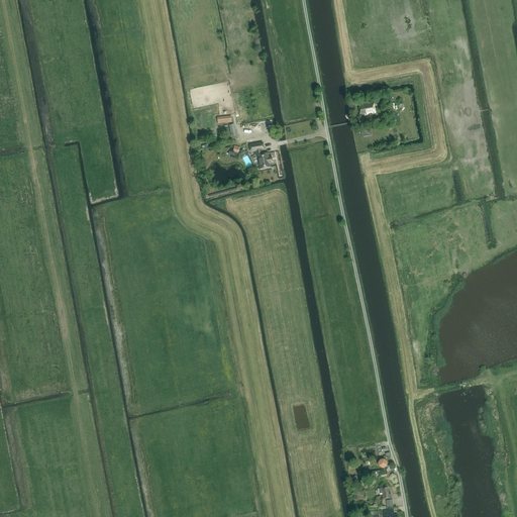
[(379,97),(381,103),(391,101),(389,95),(379,97)]
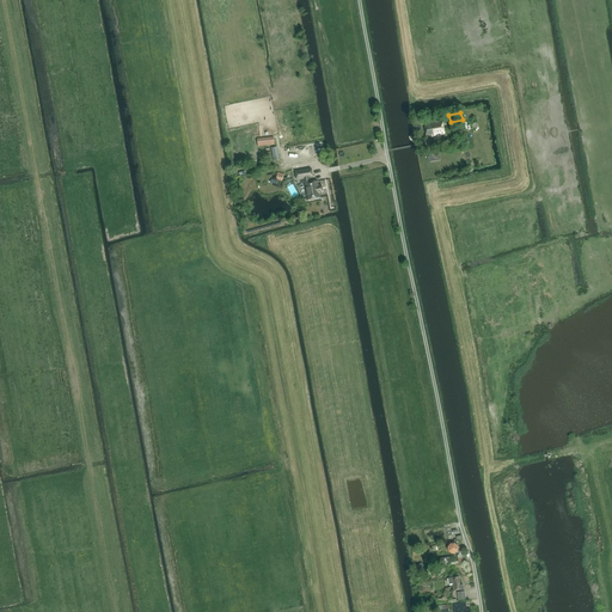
[(445,134),(442,124),(447,123),(446,120),(432,123),(432,124),(424,126),(427,135),(434,134),(434,135),(436,135),(436,134),(440,133),(441,135),(445,134)]
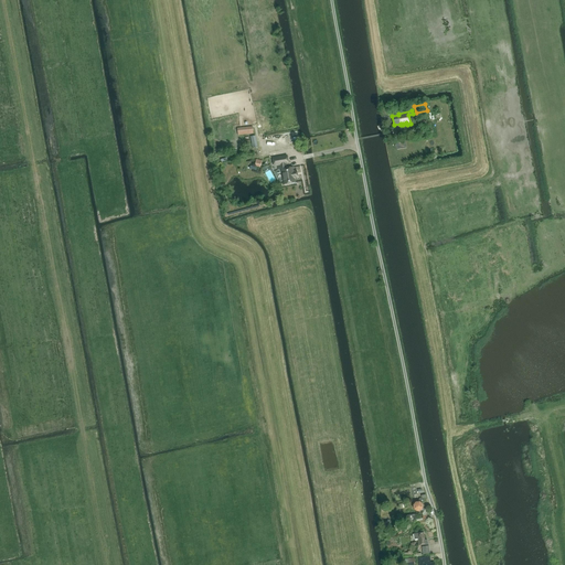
[(285,163),(288,163),(287,156),(273,158),(274,166),(281,164),(281,169),(285,184),(295,182),(295,178),(298,178),(297,171),(294,171),(292,167),(286,168),(285,163)]
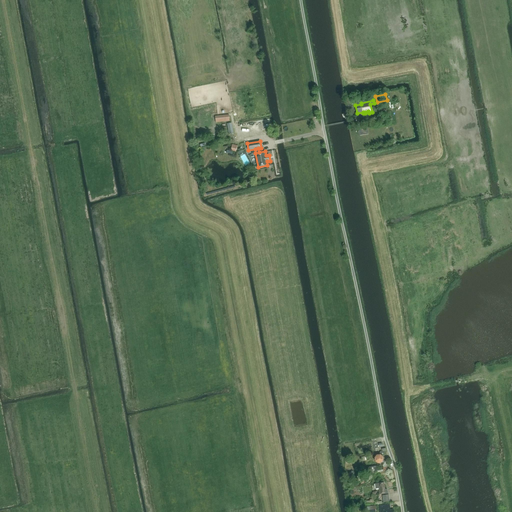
[(245,153),(241,156),(246,165),(250,162),(245,153)]
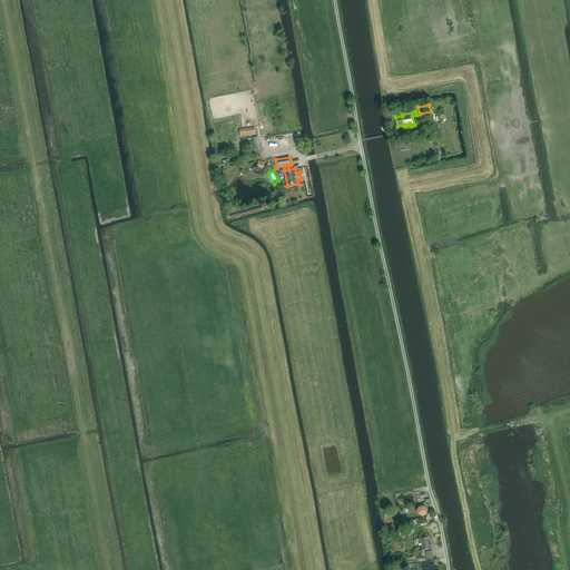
[(426,508),(425,508),(428,504),(424,502),(422,504),(423,505),(420,507),(418,509),(418,513),(421,516),(424,514),(428,517),(430,513),(426,511),(426,508)]
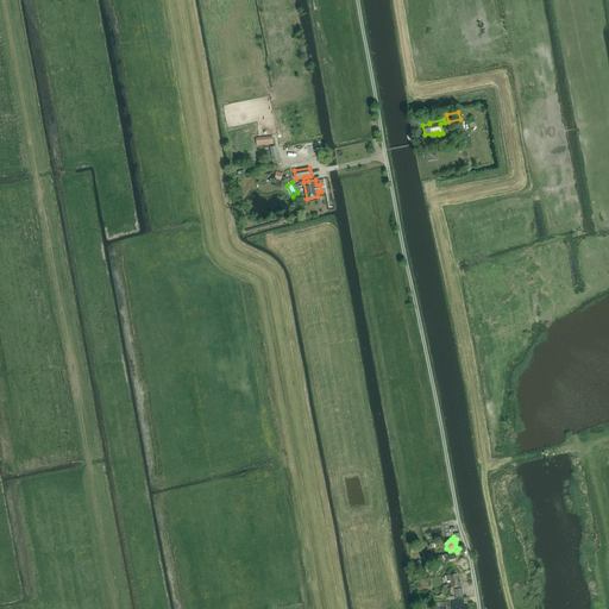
[(457,573),(451,575),(446,576),(446,582),(451,581),(451,588),(462,586),(460,582),(458,582),(457,573)]
